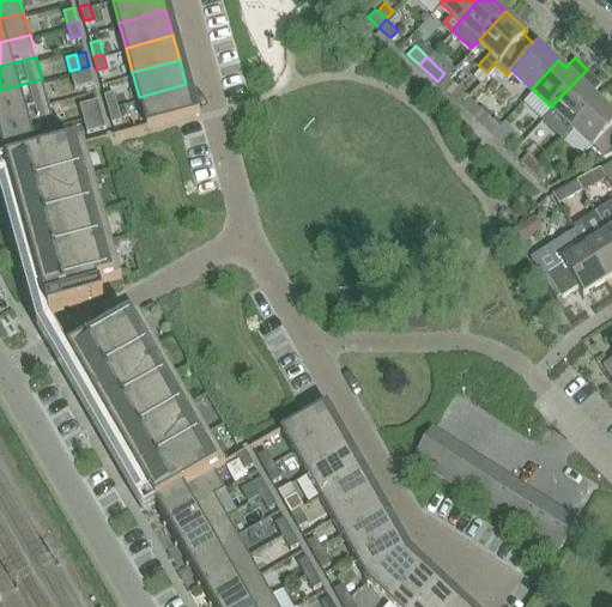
[(92,79),(89,66),(79,68),(83,82),(92,79)]
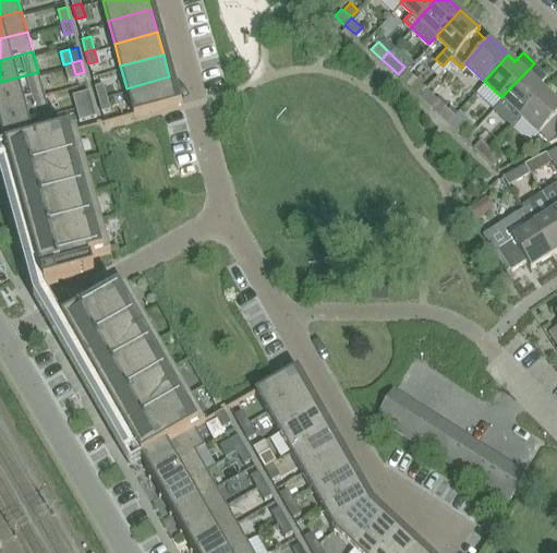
[(75,74),(72,62),(63,64),(68,77),(75,74)]
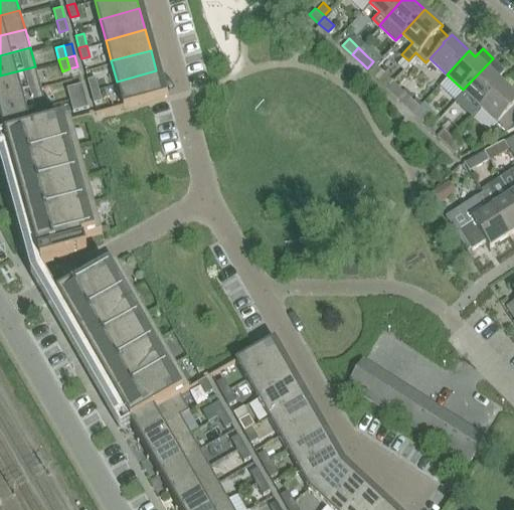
[(463,90),(455,99),(471,114),(480,105),(480,106),(502,81),(496,75),(503,67),(493,58),(463,90)]
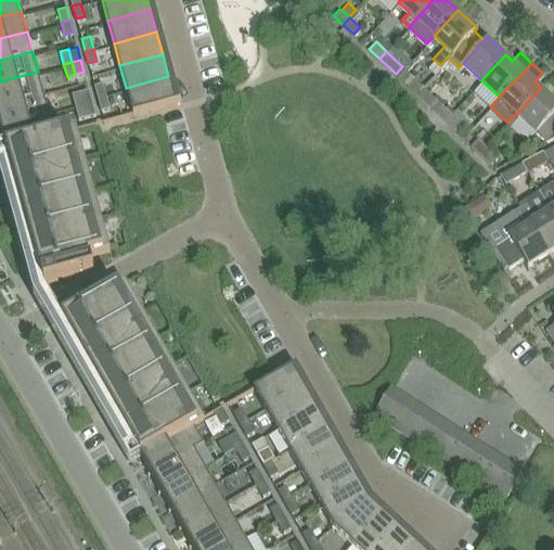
[(0,103),(43,91),(38,72),(0,81),(0,103)]
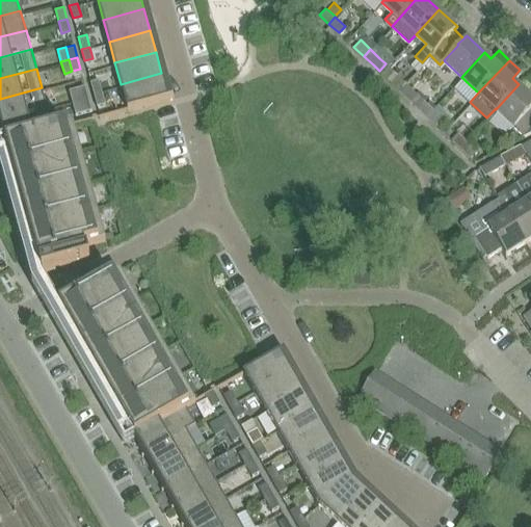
[(173,95),(173,93),(167,94),(161,73),(121,84),(127,107),(173,95)]
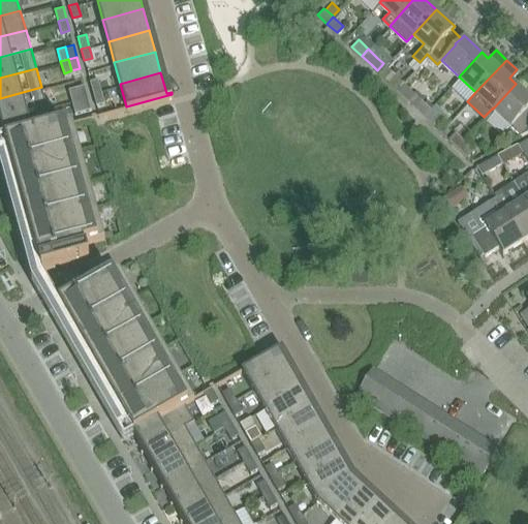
[(393,72),(386,79),(396,88),(402,82),(393,72)]
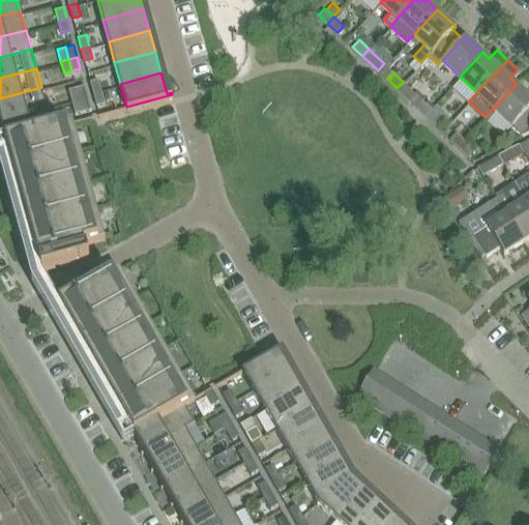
[(92,91),(100,89),(97,77),(89,79),(92,91)]
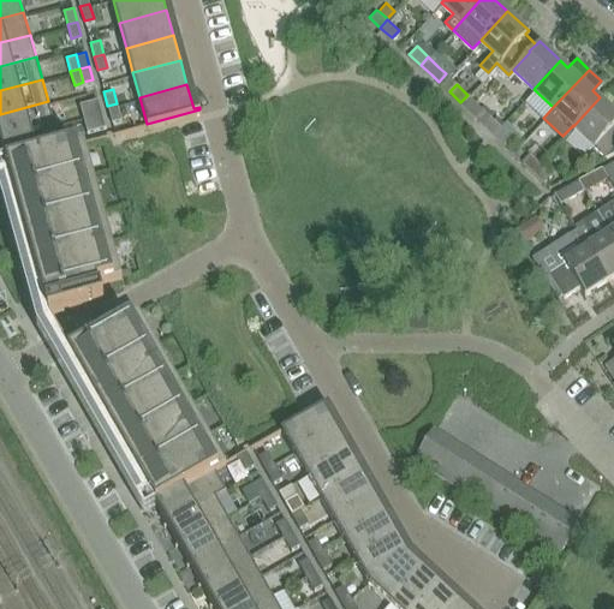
[(460,102),(493,132),(500,124),(468,95),(460,102)]
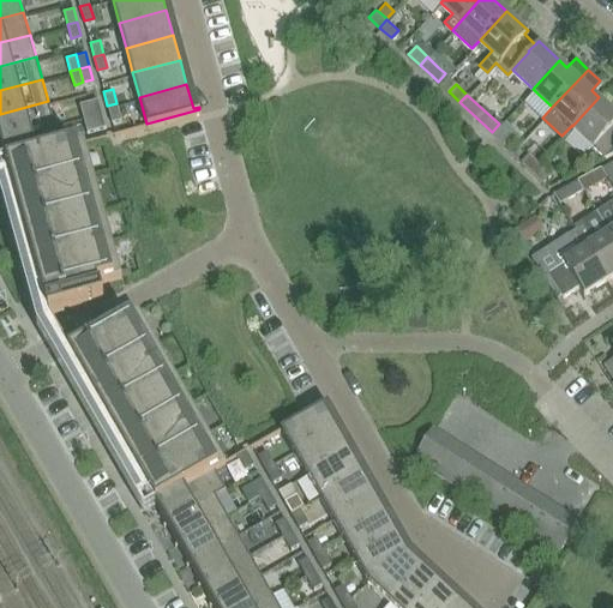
[(91,113),(101,110),(97,96),(88,98),(91,113)]
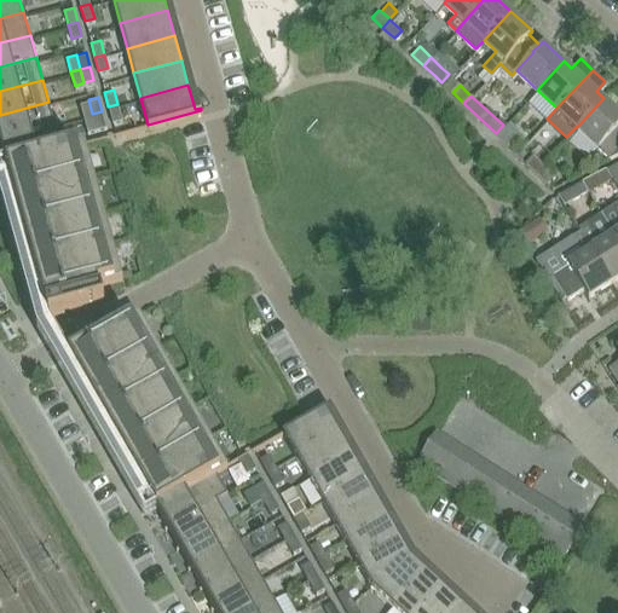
[(617,111),(604,98),(577,127),(590,140),(608,156),(617,150),(617,111)]
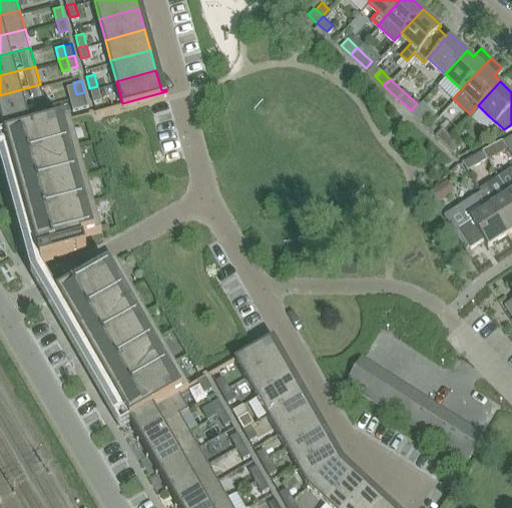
[(69,96),(76,94),(73,82),(65,85),(69,96)]
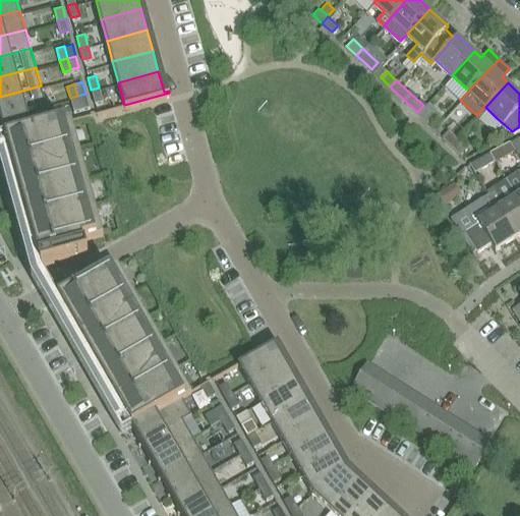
[(46,105),(41,86),(0,97),(0,117),(46,105)]
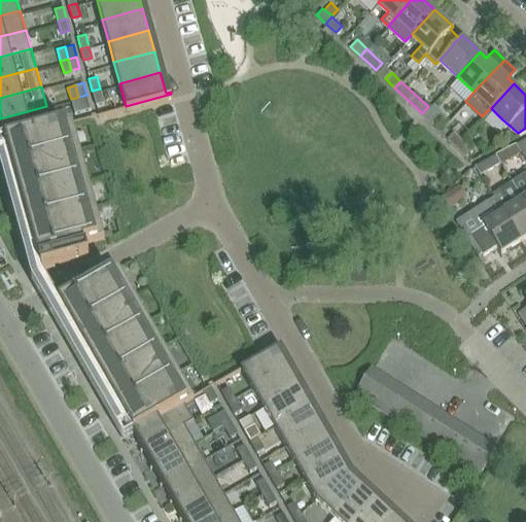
[(100,89),(92,91),(96,103),(103,100),(100,89)]
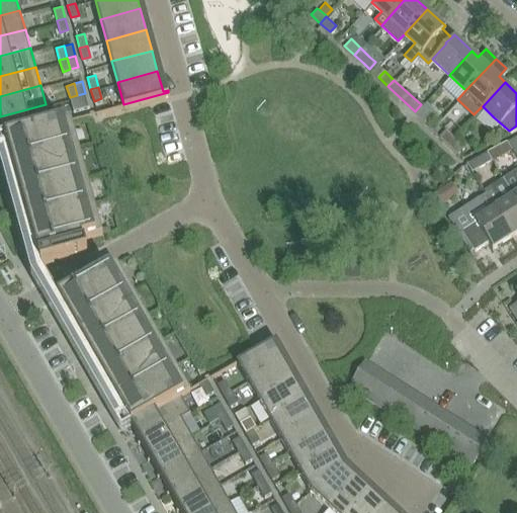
[(88,104),(85,93),(77,95),(81,107),(88,104)]
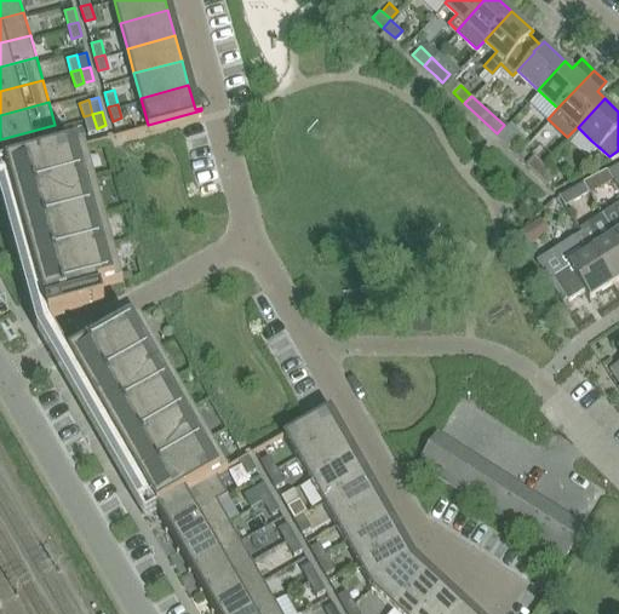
[(87,131),(97,128),(92,114),(84,116),(87,131)]
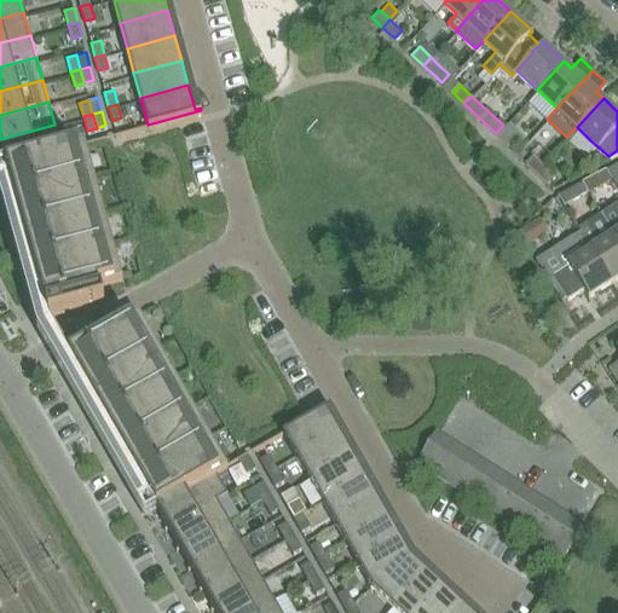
[(61,145),(55,125),(0,139),(0,140),(5,161),(7,160),(61,145)]
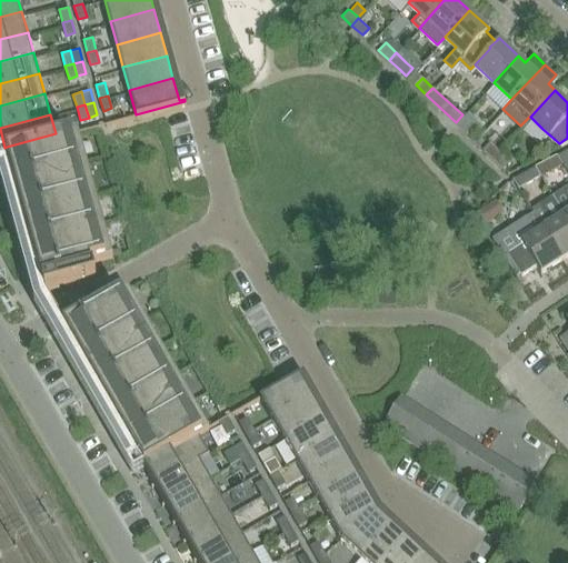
[(462,114),(456,122),(466,132),(472,124),(462,114)]
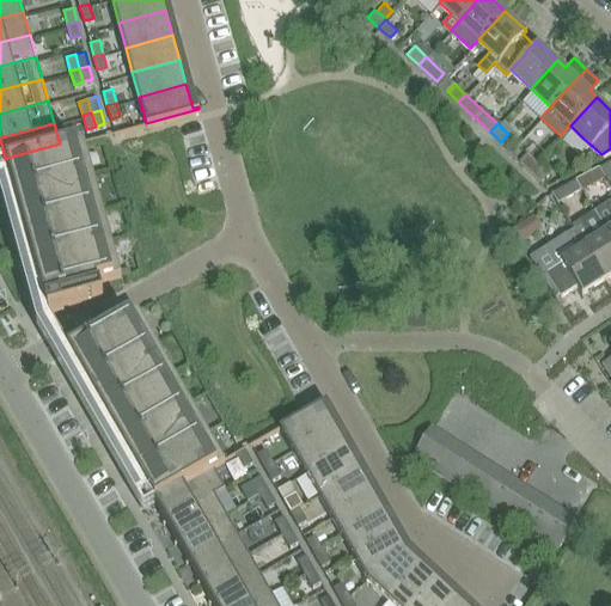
[(37,274),(47,311),(102,295),(99,285),(97,285),(96,280),(121,273),(120,269),(111,271),(75,144),(84,141),(83,138),(60,144),(7,158),(5,159),(0,160),(0,177),(10,175),(14,193),(2,196),(6,212),(19,208),(24,226),(12,230),(16,244),(28,242),(34,258),(20,262),(25,277),(37,274)]
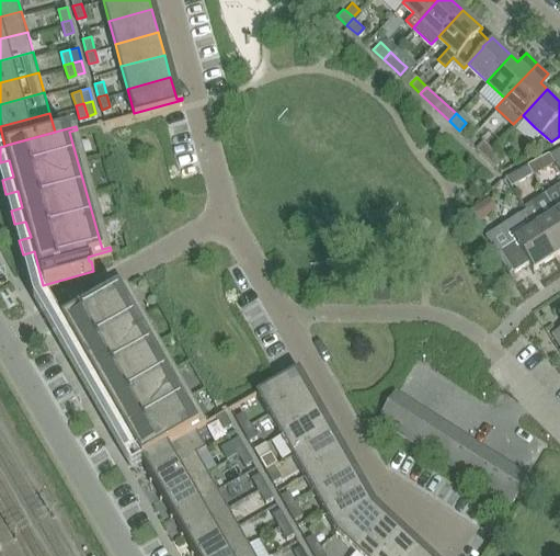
[(476,145),(486,155),(492,148),(482,138),(476,145)]
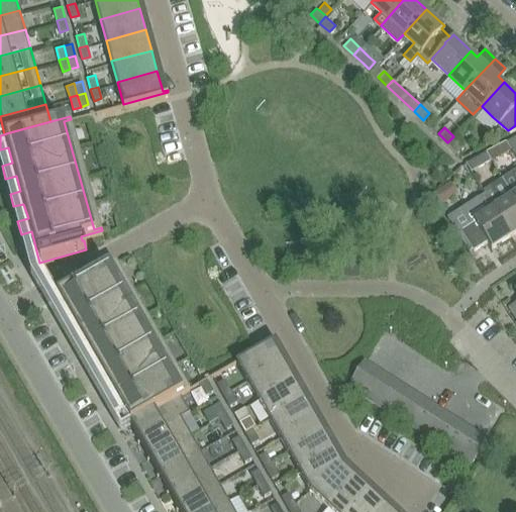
[(453,136),(447,142),(456,151),(462,144),(453,136)]
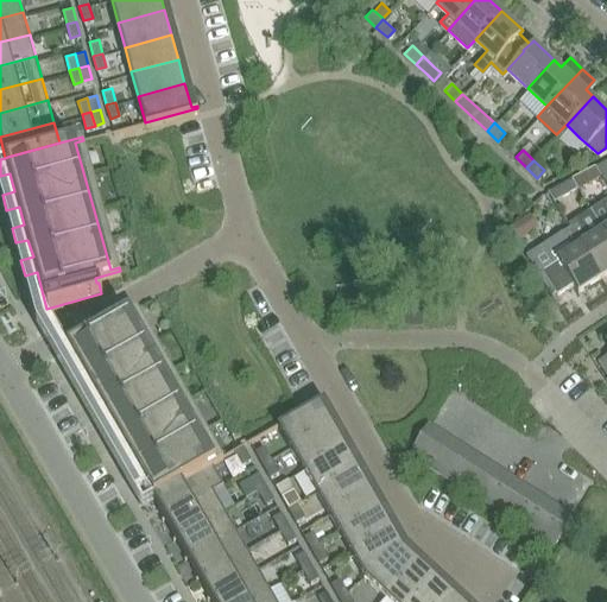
[(606,171),(600,160),(594,163),(600,173),(602,177),(606,173),(606,171)]
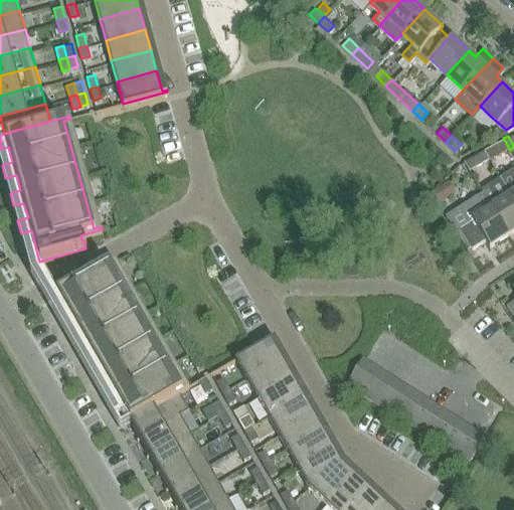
[(503,138),(492,144),(497,153),(508,147),(503,138)]
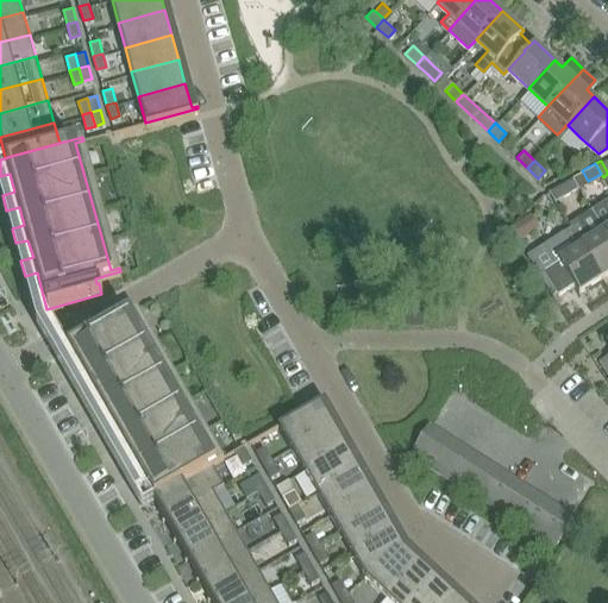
[(570,177),(558,183),(563,193),(578,184),(572,176),(570,177)]
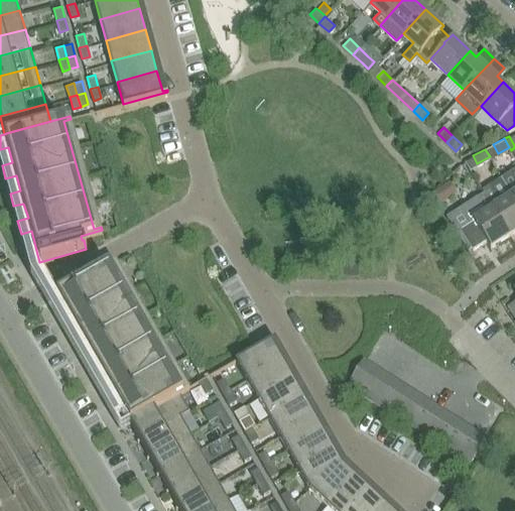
[(451,193),(443,182),(430,190),(436,202),(451,193)]
